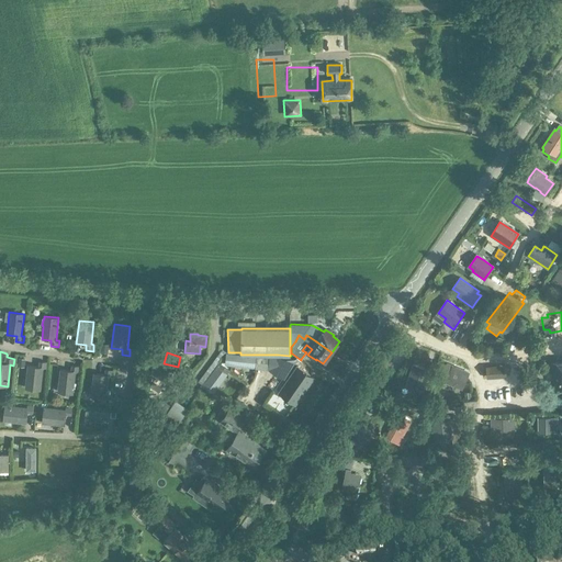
[(226,352),(225,366),(255,368),(268,370),(281,377),(283,379),(287,373),(288,374),(292,366),(296,359),(278,357),(278,355),(261,355),(257,355),(256,355),(246,355),(240,355),(228,352),(226,352)]
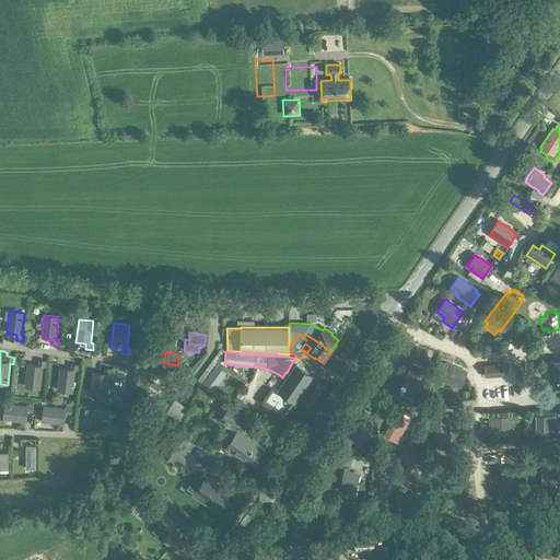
[(210,363),(214,366),(223,354),(219,352),(210,363)]
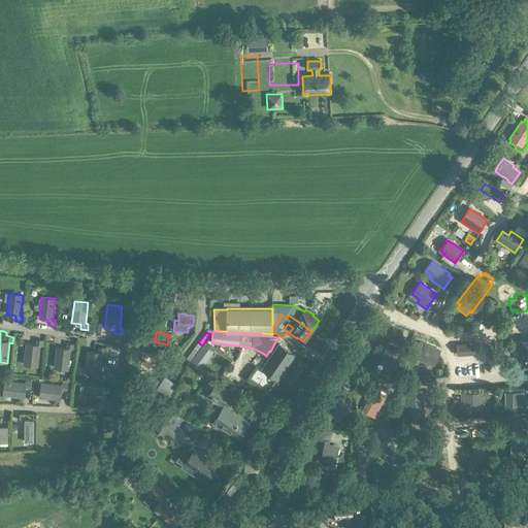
[(26,343),(24,365),(38,367),(40,347),(43,347),(43,340),(36,339),(36,344),(26,343)]
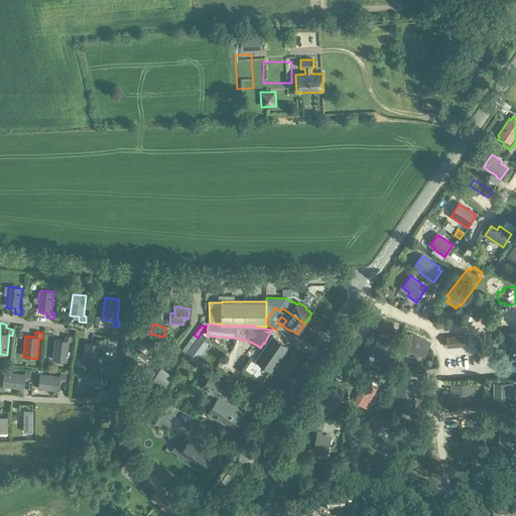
[(515,332),(506,333),(509,359),(511,359),(515,358),(515,332)]
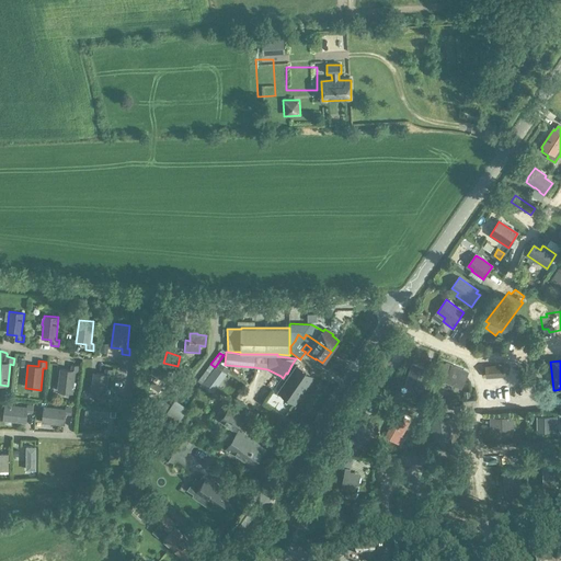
[(161,363),(152,374),(160,379),(164,382),(168,378),(173,371),(161,363)]
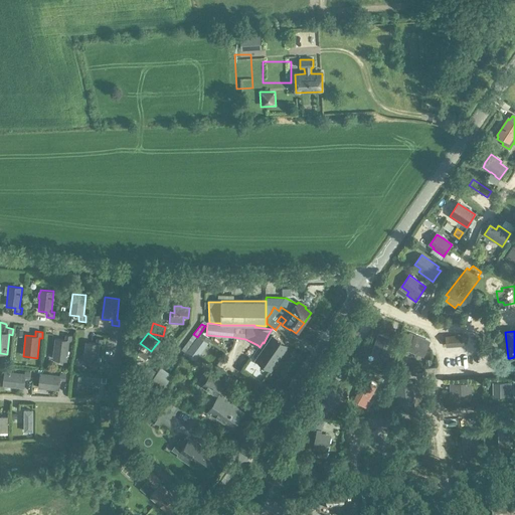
[(199,337),(207,343),(210,339),(201,333),(199,337)]
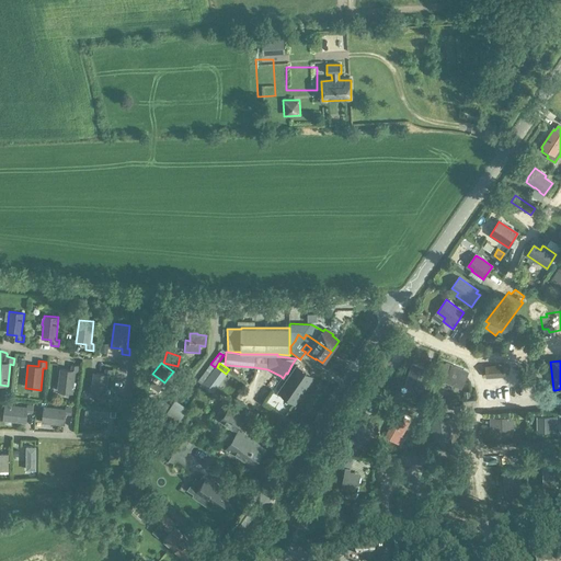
[(424,388),(426,379),(427,377),(422,375),(424,367),(413,364),(405,386),(422,391),(424,388)]
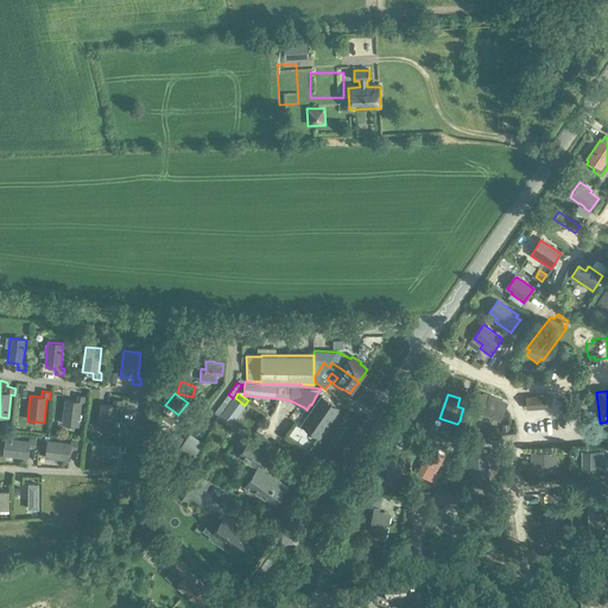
[(483,394),(477,411),(500,420),(507,404),(483,394)]
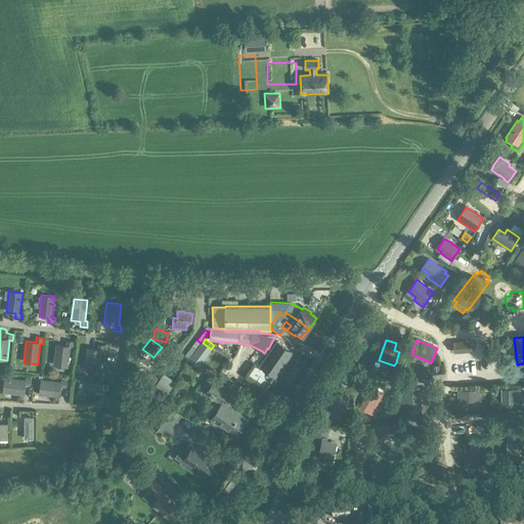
[(55,344),(53,366),(69,367),(71,347),(74,348),(74,342),(67,341),(67,345),(55,344)]
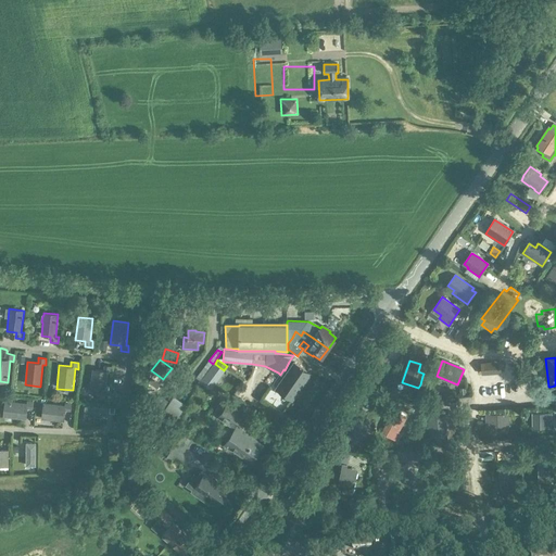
[(500,362),(480,363),(481,375),(501,374),(500,362)]
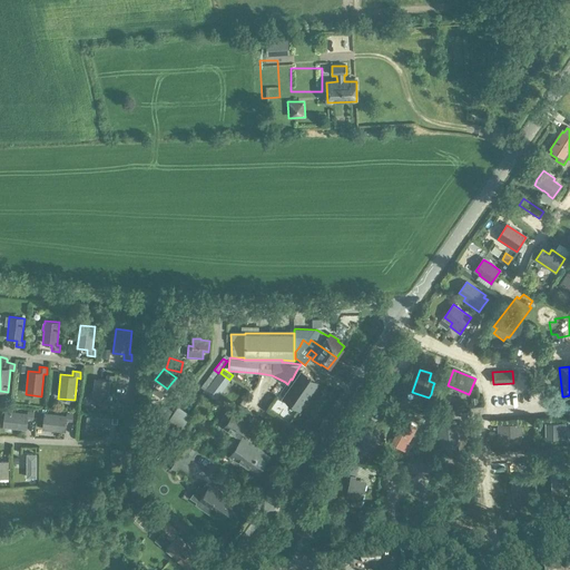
[(295,382),(283,399),(300,410),(318,383),(302,372),(295,382)]
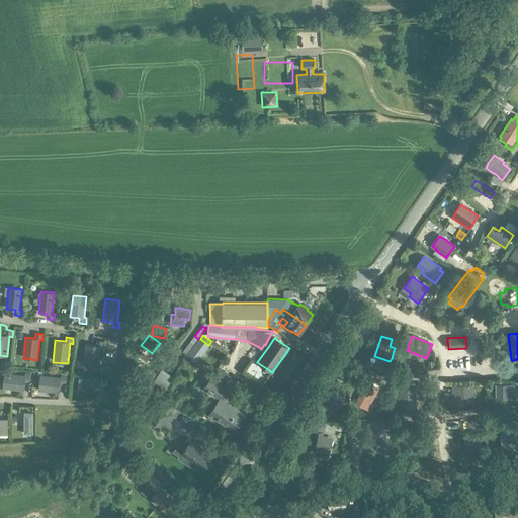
[(208,345),(200,339),(187,355),(196,362),(208,345)]
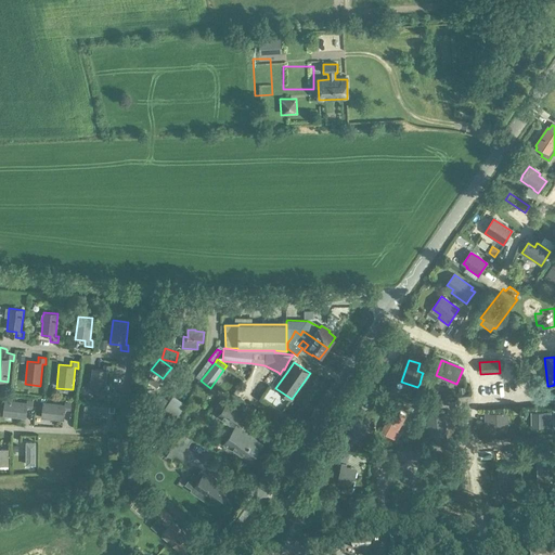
[(92,369),(90,391),(105,394),(107,372),(111,372),(112,365),(103,364),(103,370),(92,369)]
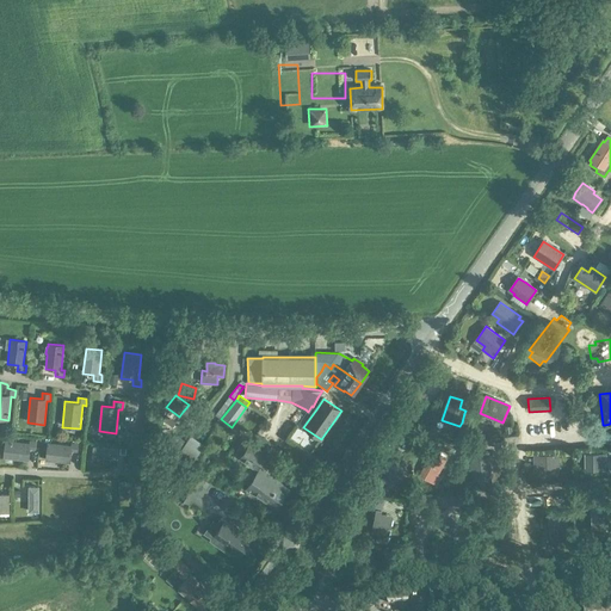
[(574,443),(587,440),(582,412),(568,414),(569,418),(536,423),(539,438),(555,436),(555,433),(572,431),(574,443)]
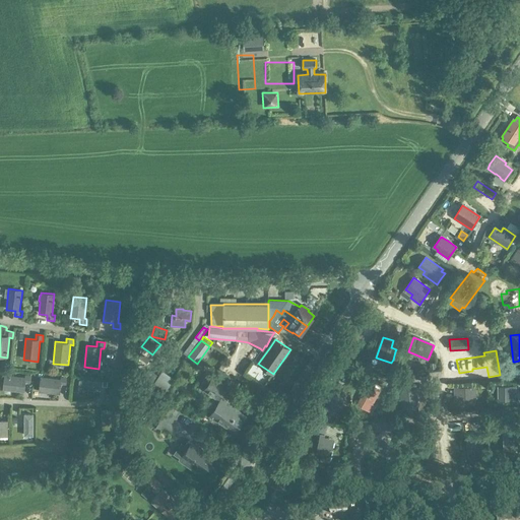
[(141,354),(139,358),(147,363),(149,360),(141,354)]
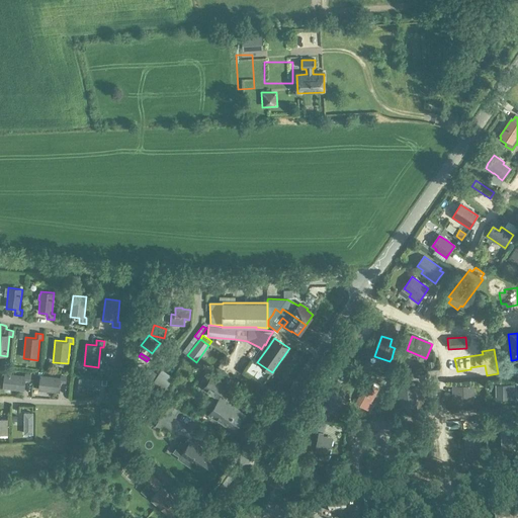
[(149,387),(158,374),(151,369),(143,382),(149,387)]
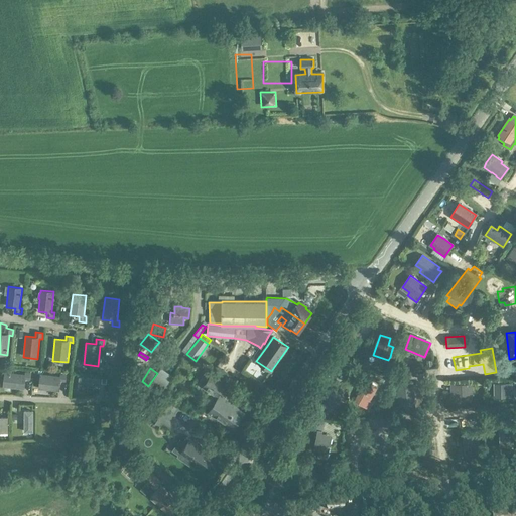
[(161,368),(157,373),(148,386),(160,394),(160,393),(167,383),(172,375),(161,368)]
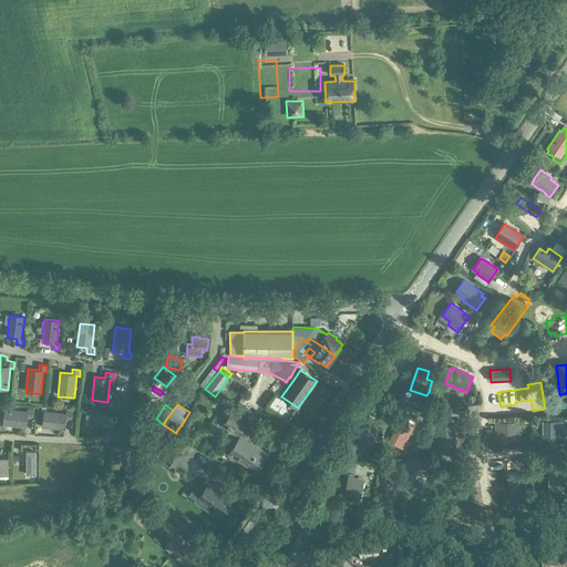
[(227,418),(222,425),(238,437),(238,436),(239,437),(229,452),(256,471),(267,453),(259,447),(263,443),(254,436),(253,437),(244,431),(249,422),(248,421),(249,420),(244,416),(234,411),(233,410),(232,410),(226,406),(222,413),(227,418)]
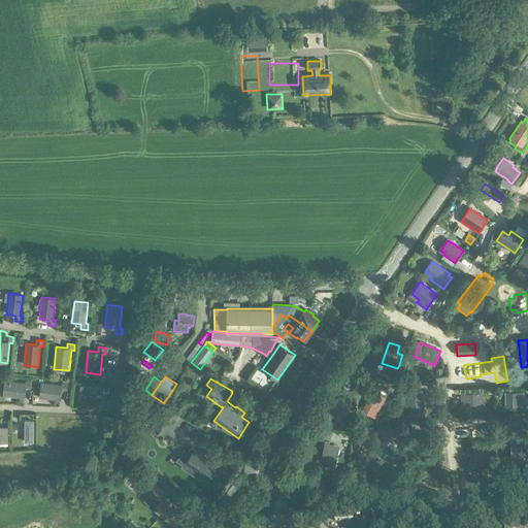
[(26,388),(31,389),(31,381),(25,381),(25,383),(4,381),(3,396),(25,398),(26,388)]
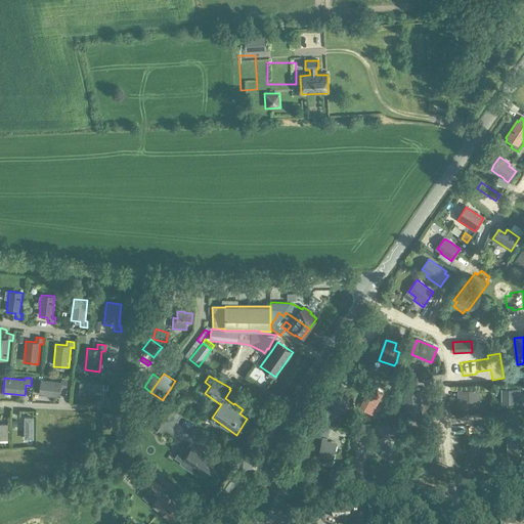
[(60,387),(61,387),(67,387),(68,380),(61,379),(60,381),(40,379),(39,395),(59,397),(60,387)]
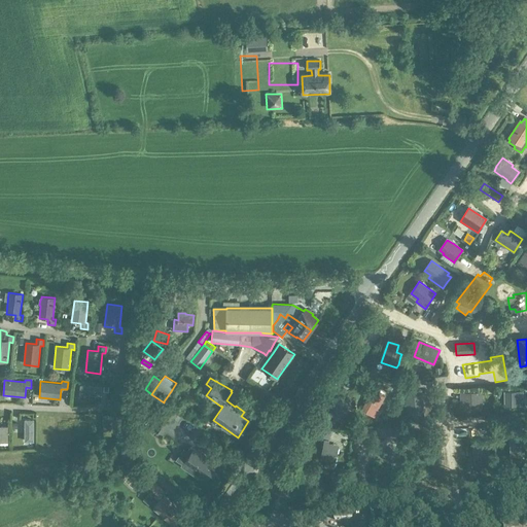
[(384,382),(380,388),(389,393),(392,386),(384,382)]
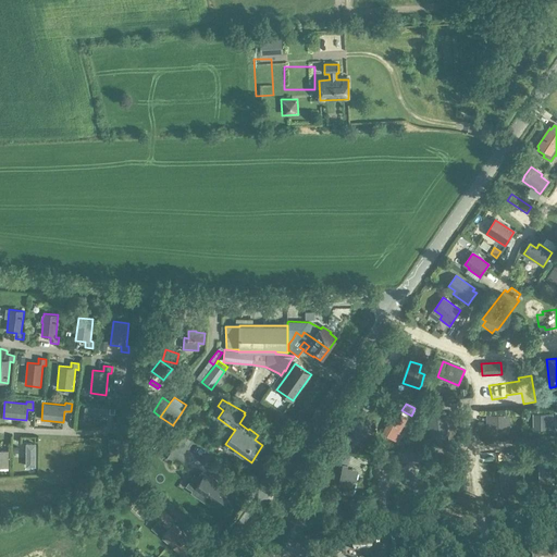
[(85,407),(84,417),(107,419),(108,409),(85,407)]
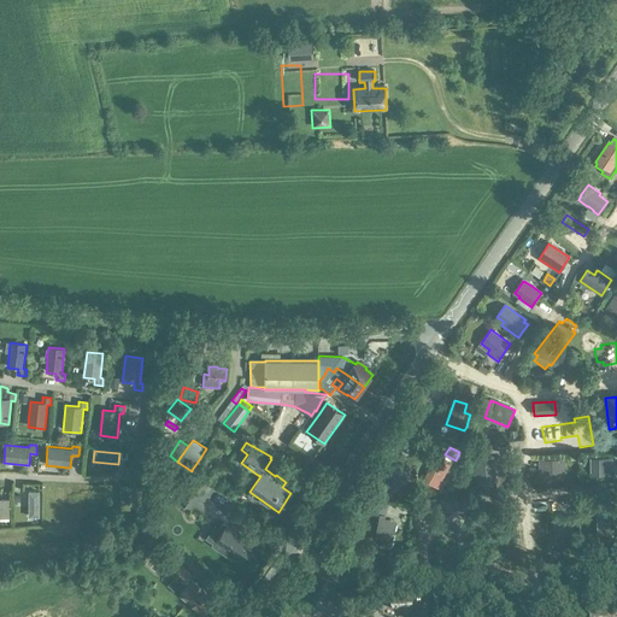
[(436,454),(422,480),(441,491),(446,481),(442,479),(451,463),(436,454)]
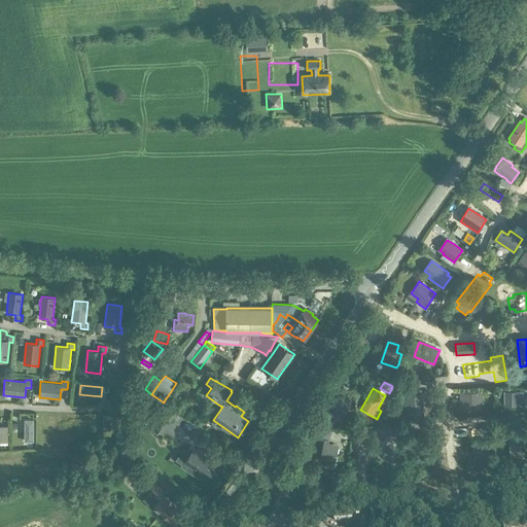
[(174,393),(171,391),(164,401),(167,403),(174,393)]
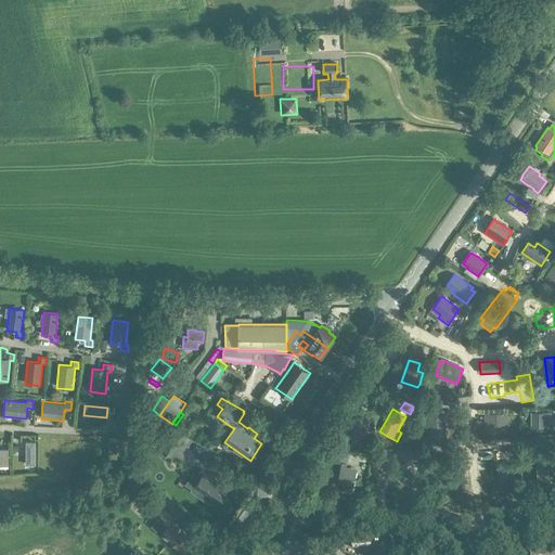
[(551,412),(532,412),(532,428),(547,427),(546,417),(551,416),(551,412)]
